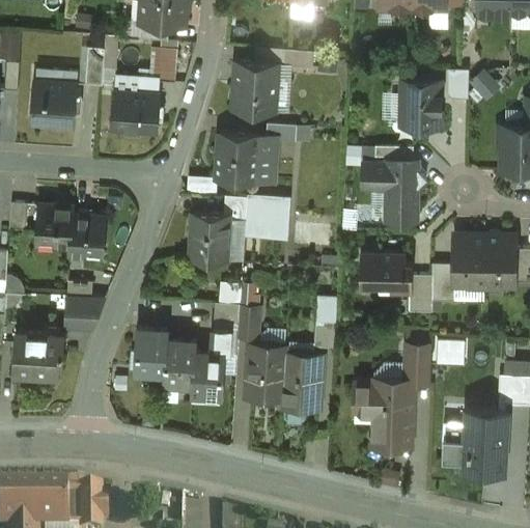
[(184,1),(170,0),(139,0),(138,25),(168,27),(184,28),(186,12),(184,12),(184,1)]
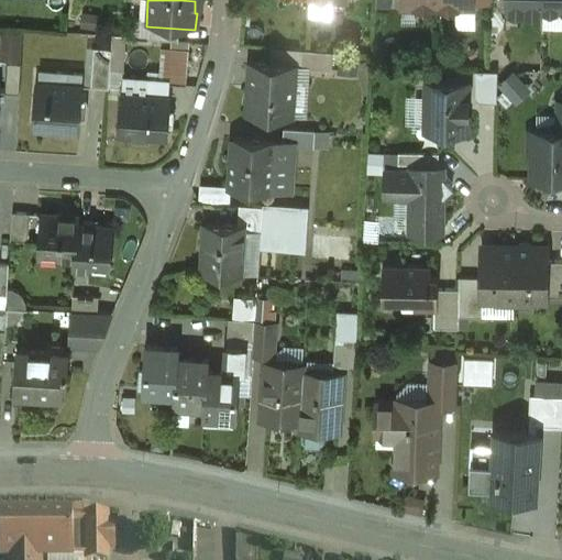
[(400,0),(400,7),(414,7),(414,11),(431,11),(431,7),(436,7),(434,0),(400,0)]
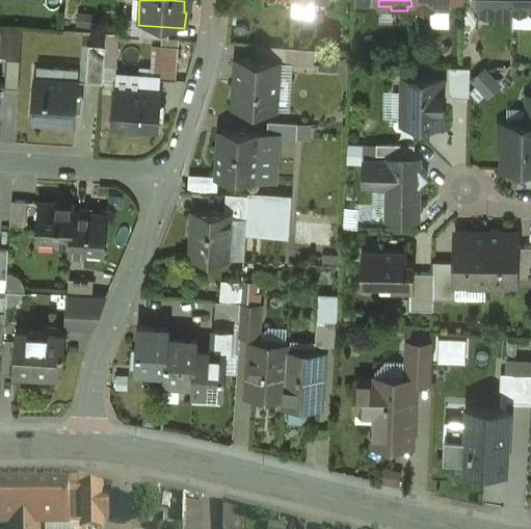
[(410,0),(412,6),(415,6),(415,10),(431,10),(431,6),(445,7),(444,0),(410,0)]
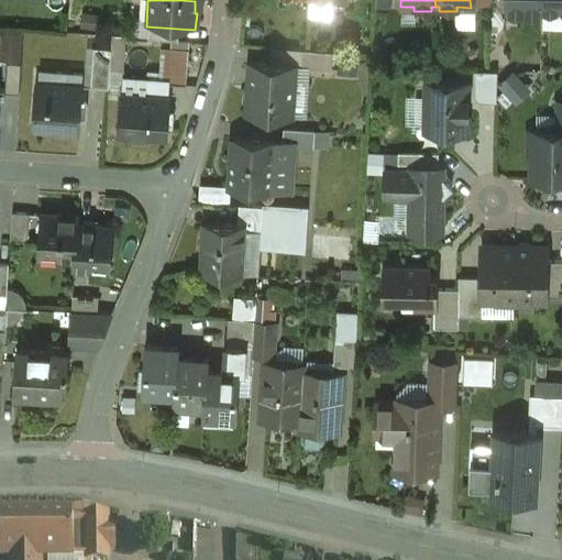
[(506,0),(506,11),(521,11),(521,15),(541,15),(541,11),(541,0),(506,0)]
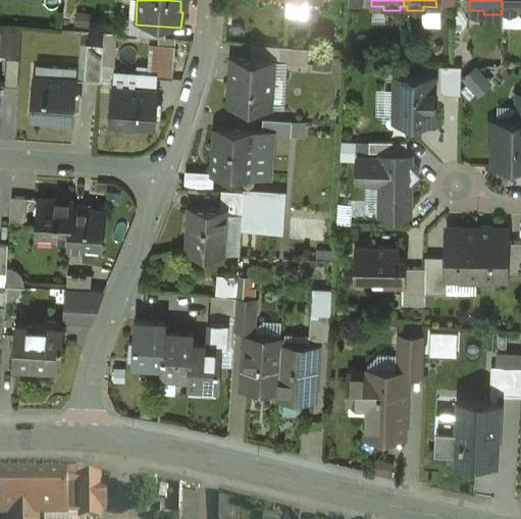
[(520,0),(502,0),(502,10),(520,10),(520,0)]
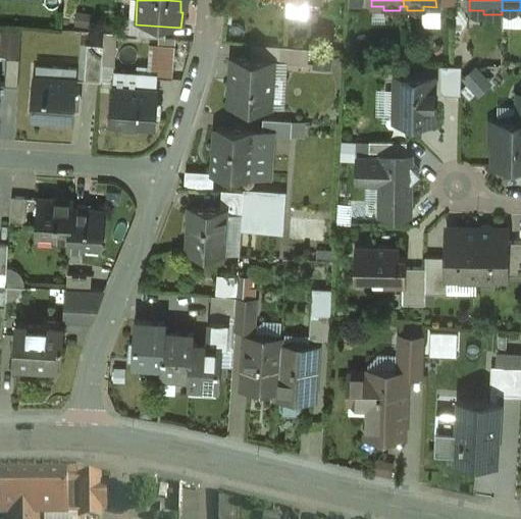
[(165,27),(137,24),(136,39),(164,41),(165,27)]
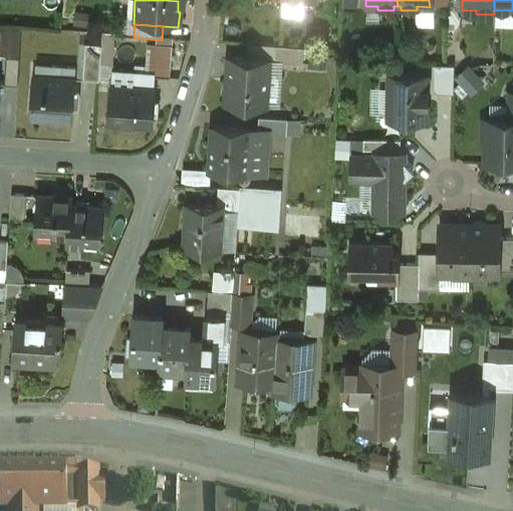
[(19,52),(22,30),(4,28),(1,49),(19,52)]
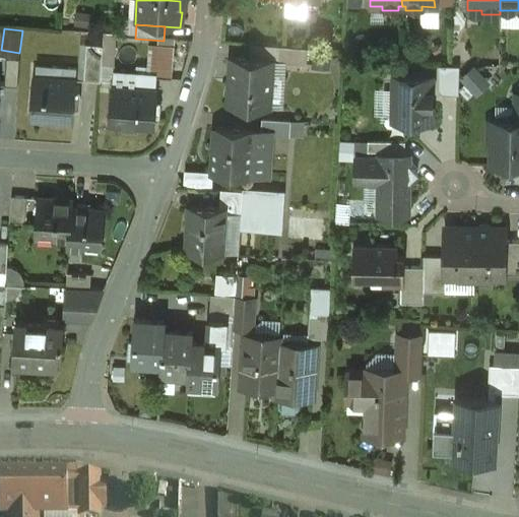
[(102,49),(85,48),(82,84),(100,85),(102,49)]
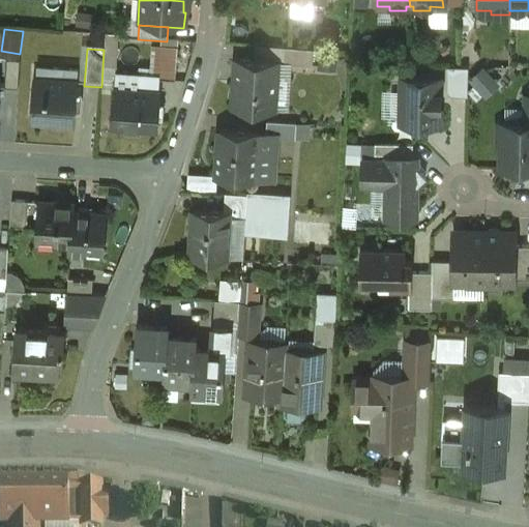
[(176,50),(160,49),(157,82),(174,83),(176,50)]
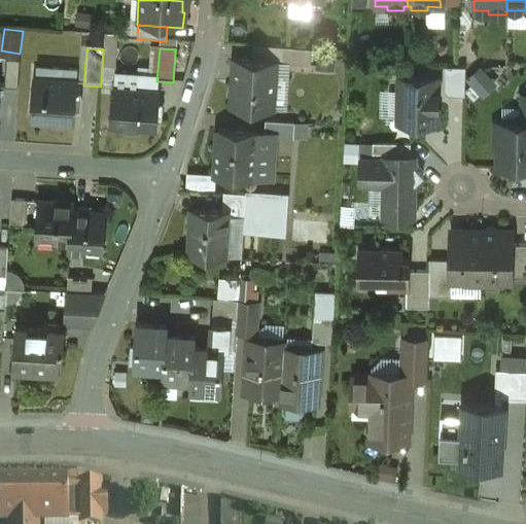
[(311,51),(281,49),(280,66),(309,68),(311,51)]
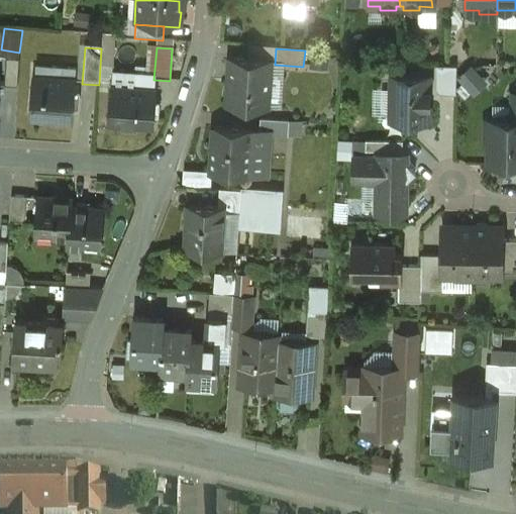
[(269,62),(229,59),(226,106),(267,109),(269,62)]
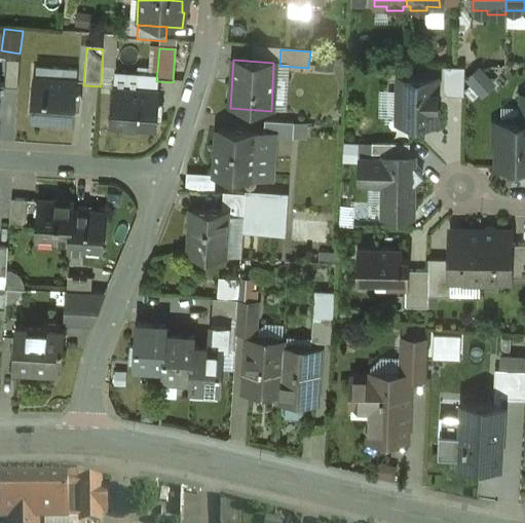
[(19,62),(4,61),(3,89),(16,90),(19,62)]
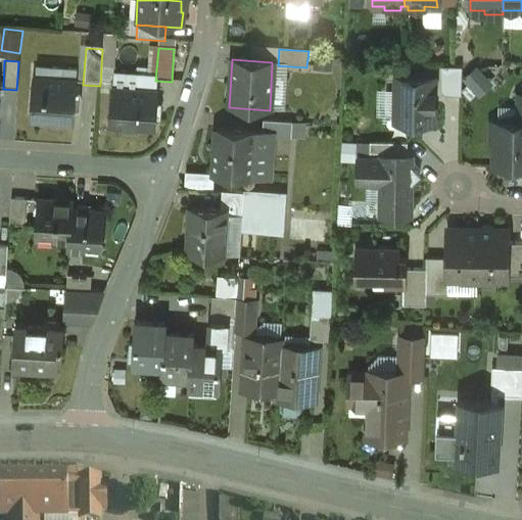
[(461,68),(440,67),(439,92),(444,97),(460,97),(461,68)]
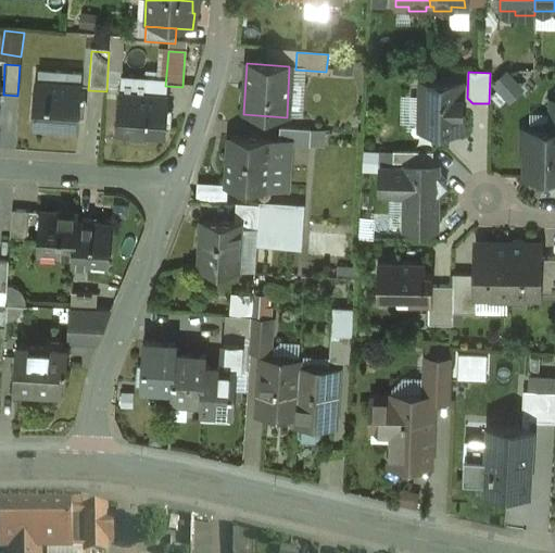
[(507,103),(525,90),(512,72),(493,85),(507,103)]
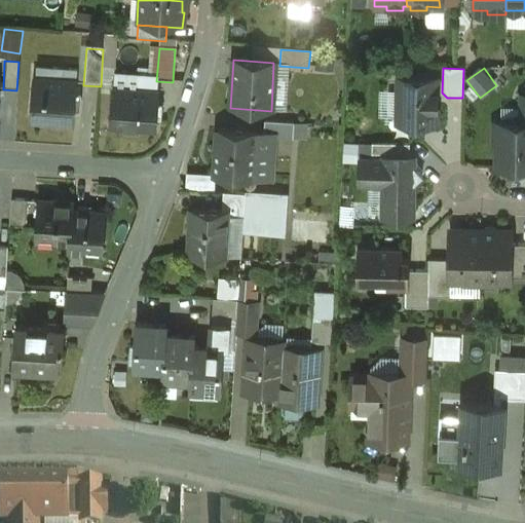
[(75,83),(32,80),(29,122),(72,125),(75,83)]
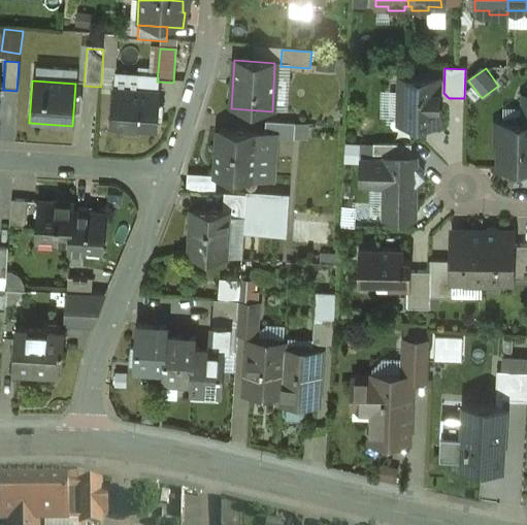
[(437,80),(398,80),(397,125),(436,126),(437,80)]
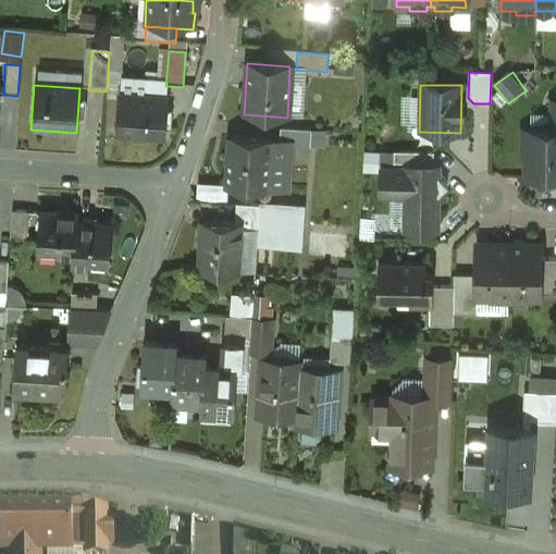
[(167,100),(119,96),(115,135),(163,138),(167,100)]
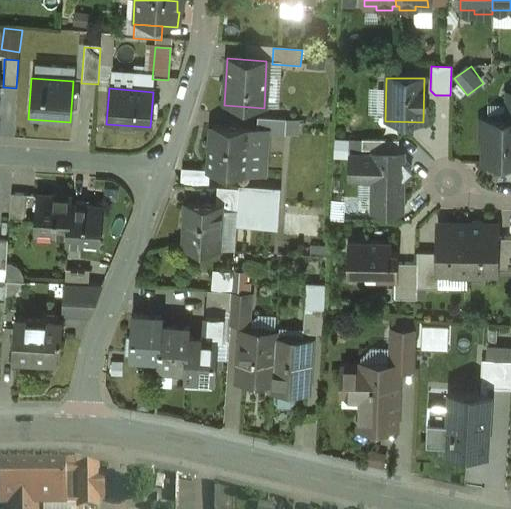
[(285,121),(256,119),(255,135),(284,137),(285,121)]
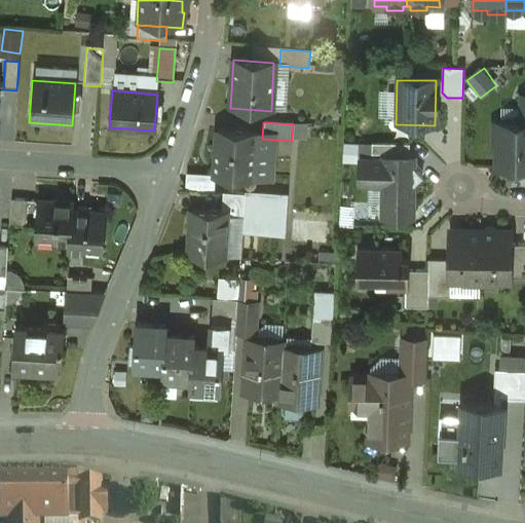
[(524,125),(521,126),(493,125),(493,146),(497,146),(496,169),(524,169),(524,125)]
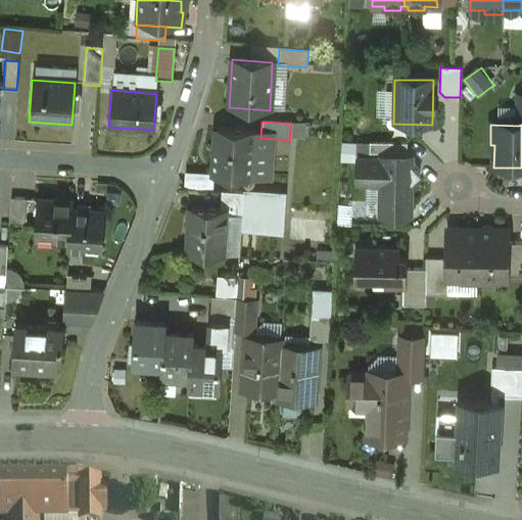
[(253,133),(216,131),(212,176),(250,178),(253,133)]
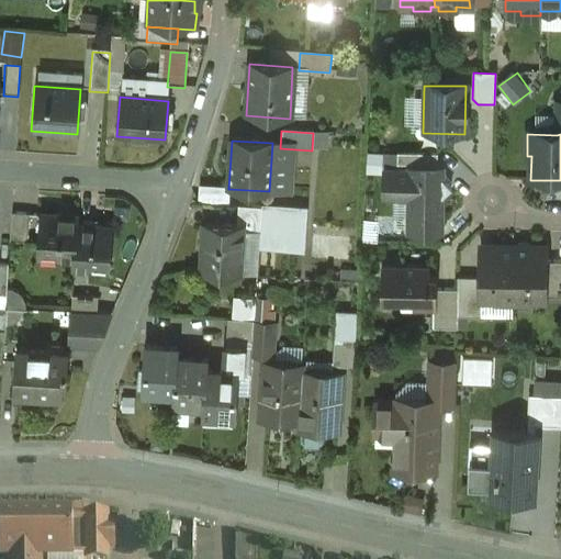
[(436,156),(396,155),(396,166),(410,166),(410,170),(436,170),(436,156)]
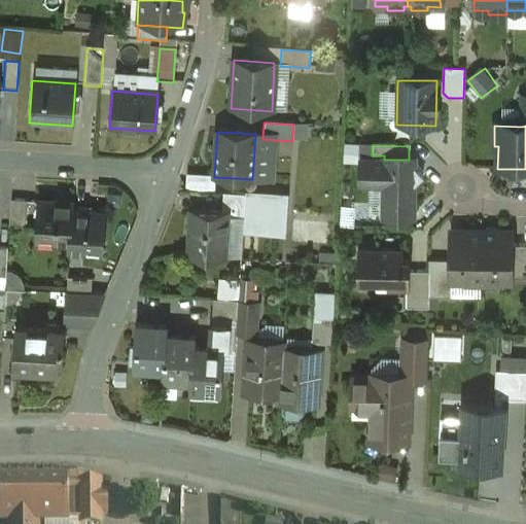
[(384,160),(384,163),(360,162),(359,184),(371,185),(371,187),(373,188),(374,189),(376,190),(378,189),(380,188),(381,187),(381,185),(383,185),(383,217),(412,218),(413,187),(422,178),(414,169),(413,169),(413,161),(409,160),(384,160)]
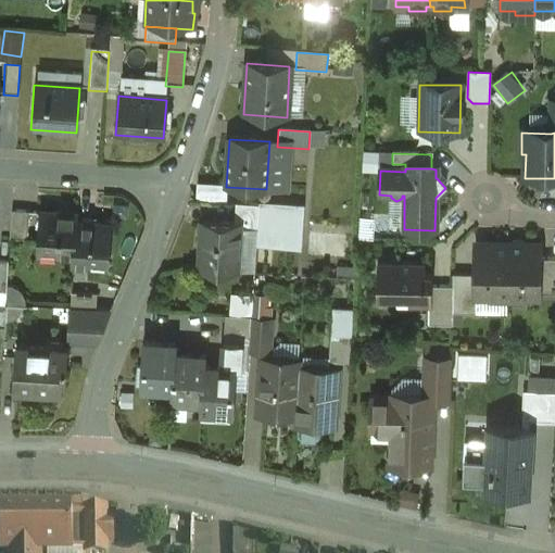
[(259,206),(235,205),(234,220),(243,220),(247,235),(256,233),(259,206)]
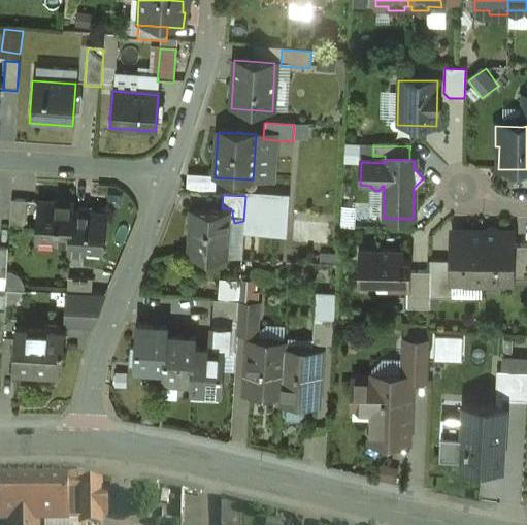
[(72,205),(36,203),(34,242),(68,244),(67,253),(68,253),(71,214),(72,214),(72,205)]
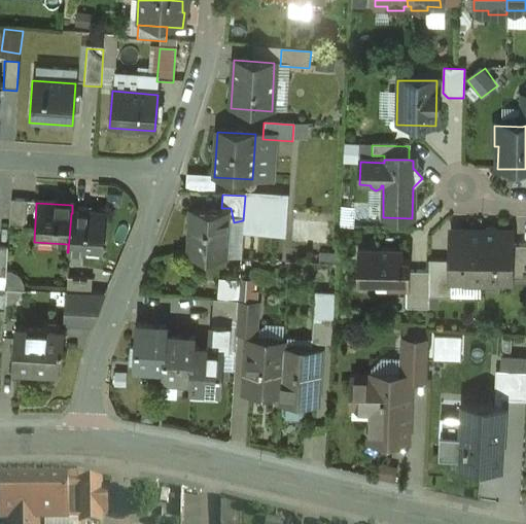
[(220,212),(190,211),(187,256),(224,258),(226,224),(234,222),(231,208),(221,208),(220,212)]
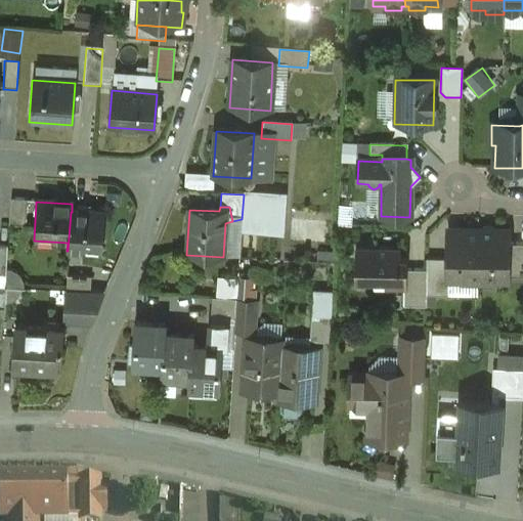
[(72,212),(71,212),(68,251),(101,253),(103,214),(72,212)]
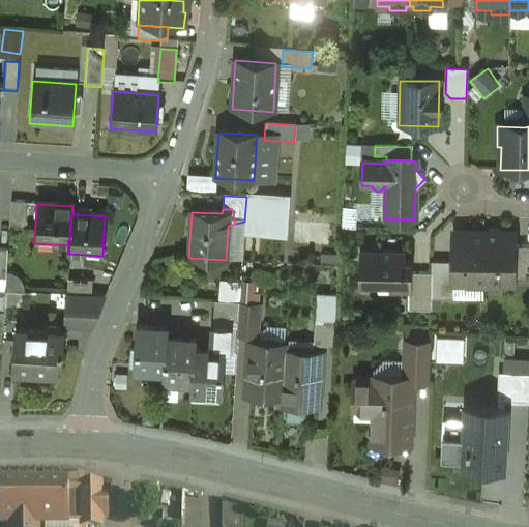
[(286,217),(246,214),(245,232),(284,236),(286,217)]
